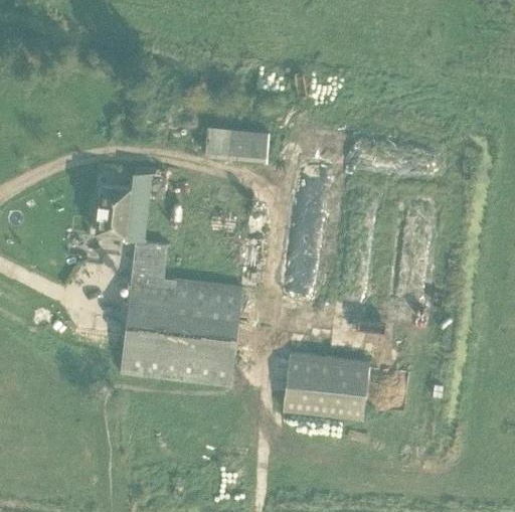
[(264,71),(260,91),(283,96),(286,75),(264,71)]
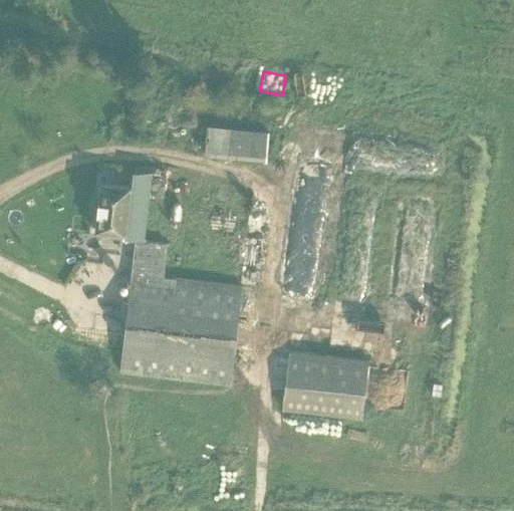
[(314,73),(307,114),(360,123),(362,108),(339,104),(344,78),(314,73)]
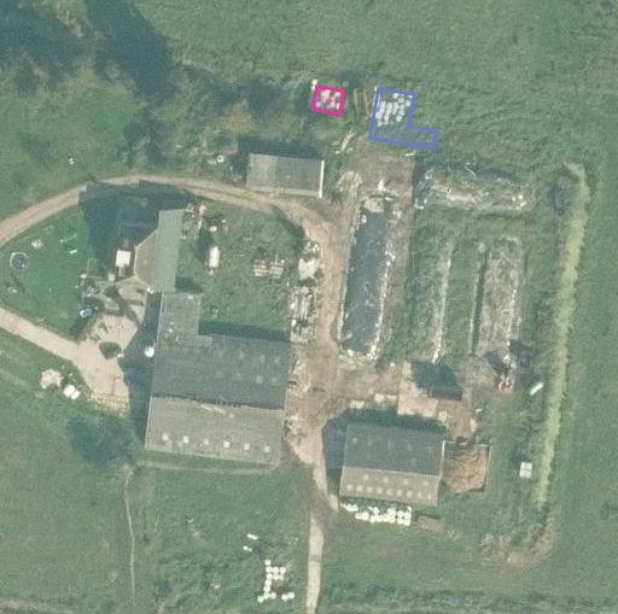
[(250,153),(248,183),(273,186),(274,176),(295,177),(293,187),(321,189),(324,158),(250,153)]
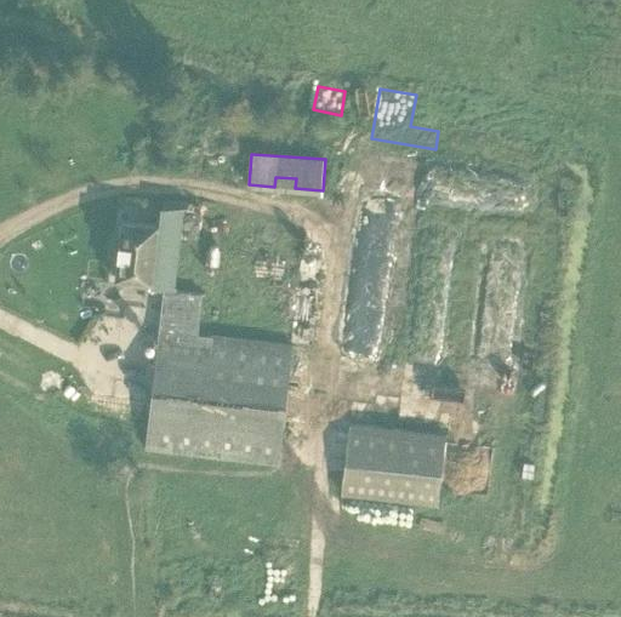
[(451,189),(364,187),(363,217),(450,220),(451,189)]
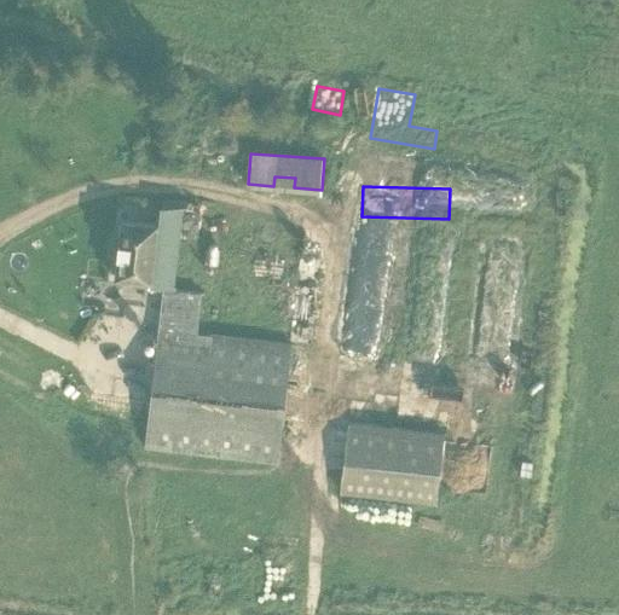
[(277,465),(291,347),(197,337),(201,297),(177,295),(178,289),(175,288),(184,212),(187,212),(189,206),(162,203),(160,227),(121,224),(115,280),(149,284),(148,290),(162,293),(144,450),(277,465)]
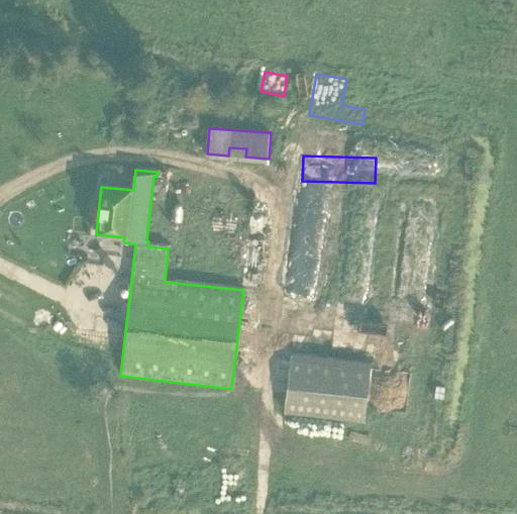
[(231,188),(229,199),(245,202),(248,191),(231,188)]
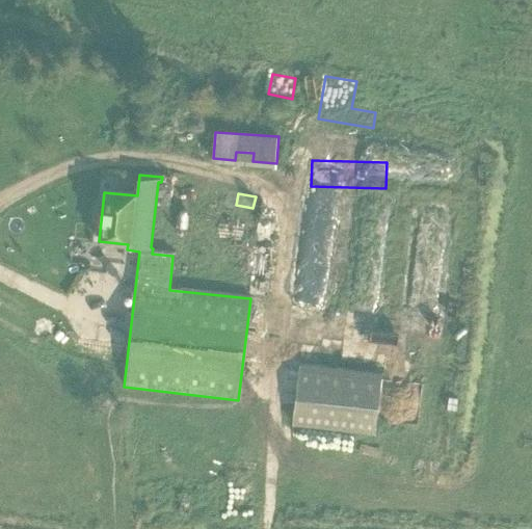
[(231,240),(248,240),(249,213),(231,213),(231,240)]
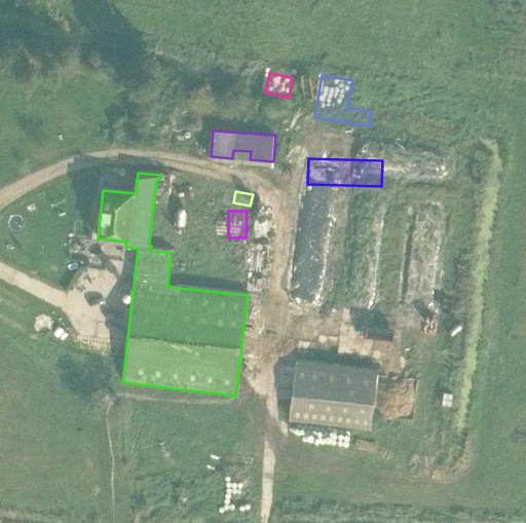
[(318,308),(325,268),(310,266),(304,306),(318,308)]
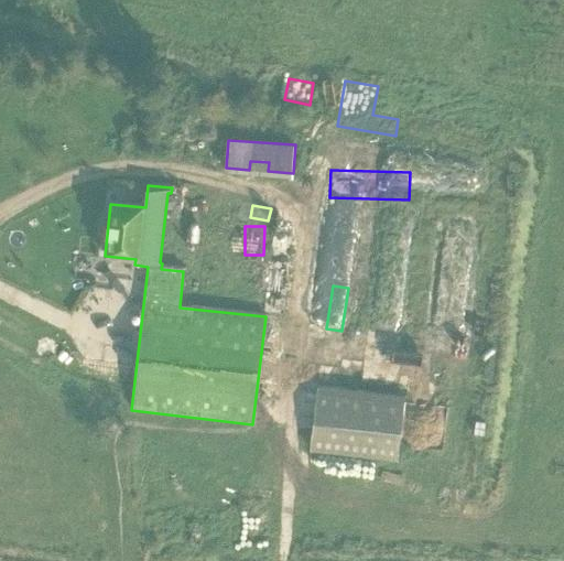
[(310,452),(397,462),(404,402),(316,391),(310,452)]
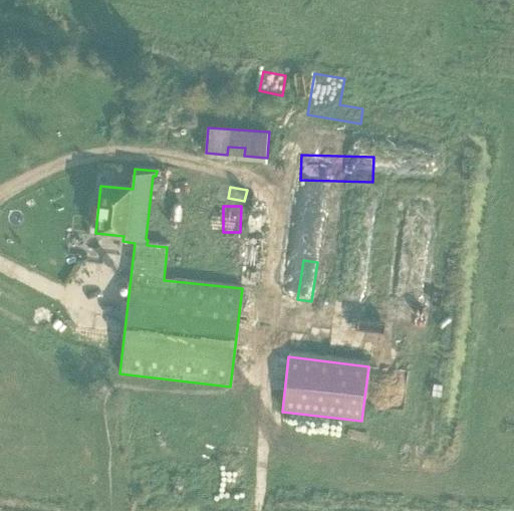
[(394,393),(406,393),(407,374),(394,374),(394,393)]
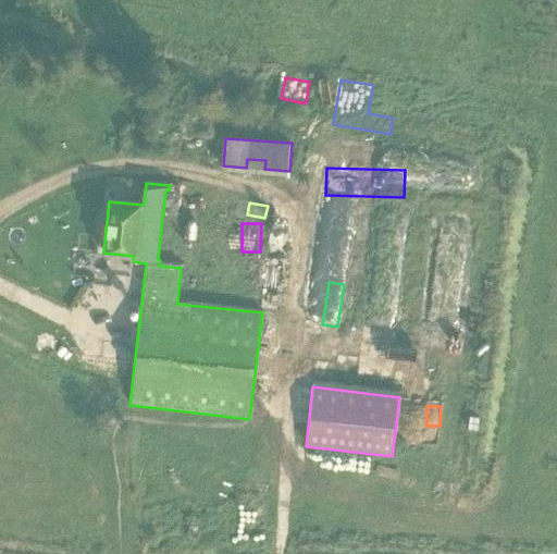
[(434,509),(436,494),(422,492),(420,507),(434,509)]
